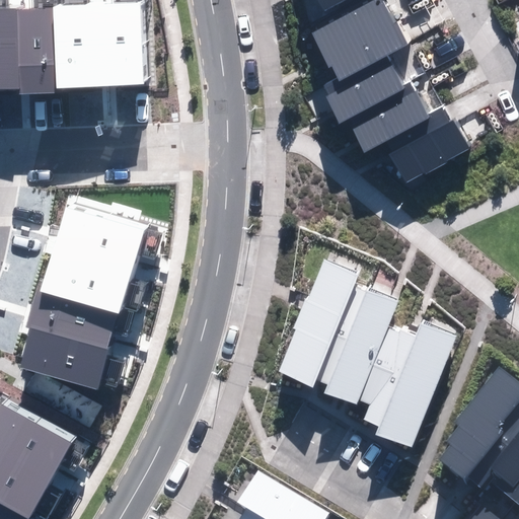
[(370,0),(321,28),(347,72),(389,48),(412,34),(391,0),(370,0)]
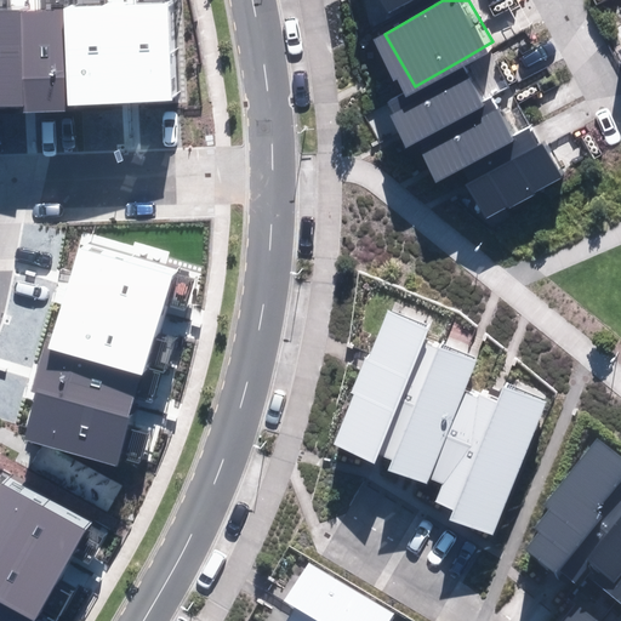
[(67,104),(171,101),(167,4),(0,10),(0,106),(23,104),(23,113),(68,110),(67,104)]
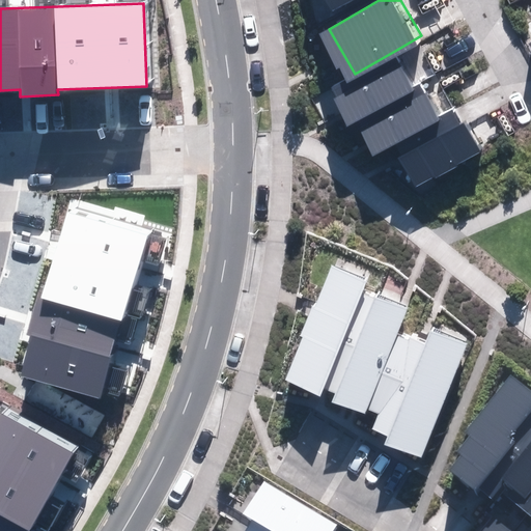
[(398,49),(355,74),(336,84),(355,116),(417,81),(398,49)]
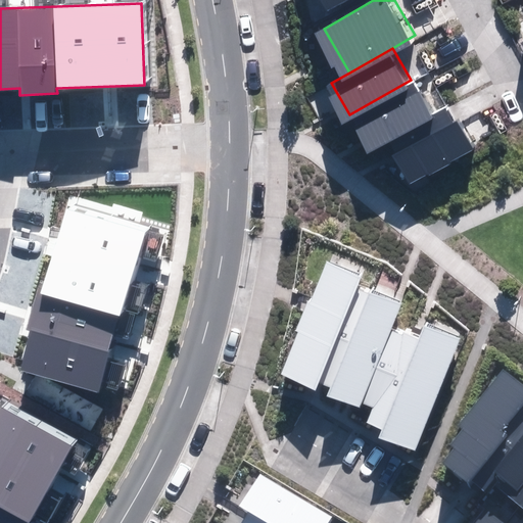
[(419,76),(411,80),(358,110),(376,142),(437,107),(419,76)]
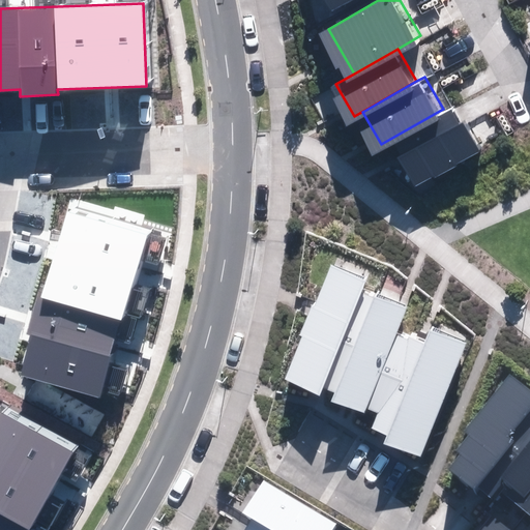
[(482,144),(458,100),(443,109),(398,135),(422,178),(482,144)]
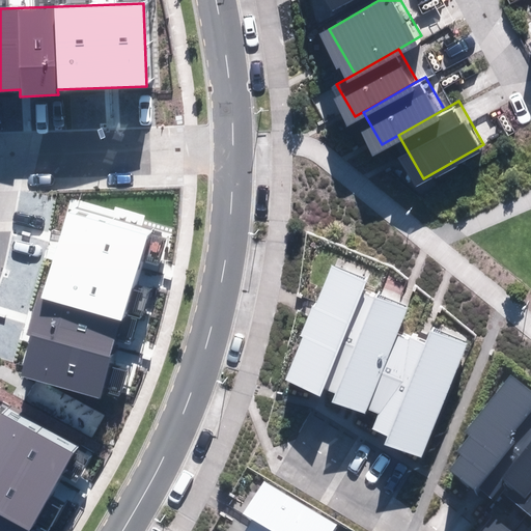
[(20,376),(101,399),(147,235),(66,213),(44,291),(39,290),(27,334),(32,336),(20,376)]
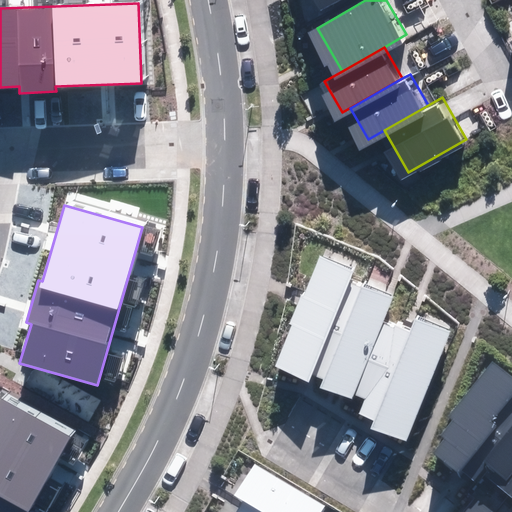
[(371,428),(408,442),(449,332),(415,320),(411,331),(383,321),(392,297),(348,281),(353,268),(318,255),(303,296),(301,296),(290,324),(293,325),(276,369),(309,381),(311,375),(324,380),(320,389),(353,401),(355,394),(365,398),(359,415),(374,420),(371,428)]
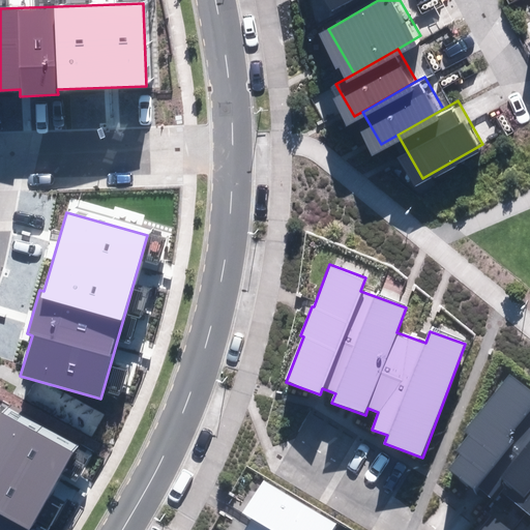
[(529,390),(509,375),(465,429),(472,434),(458,452),(461,455),(449,470),(474,491),(478,486),(493,496),(499,488),(529,512),(529,390)]
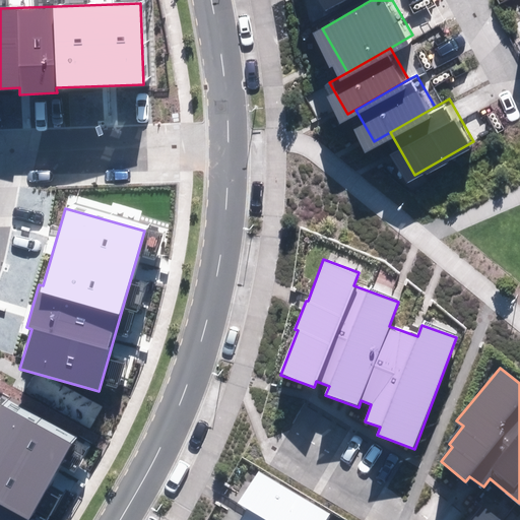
[(0,519),(28,519),(72,444),(1,405),(0,406),(0,519)]
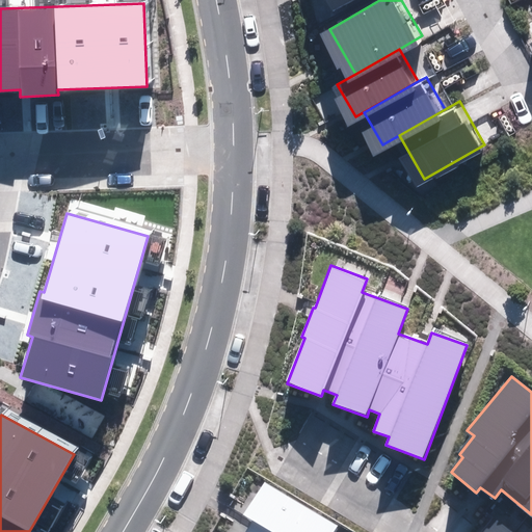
[(334,531),(338,525),(265,482),(244,516),(254,521),(246,531),(334,531)]
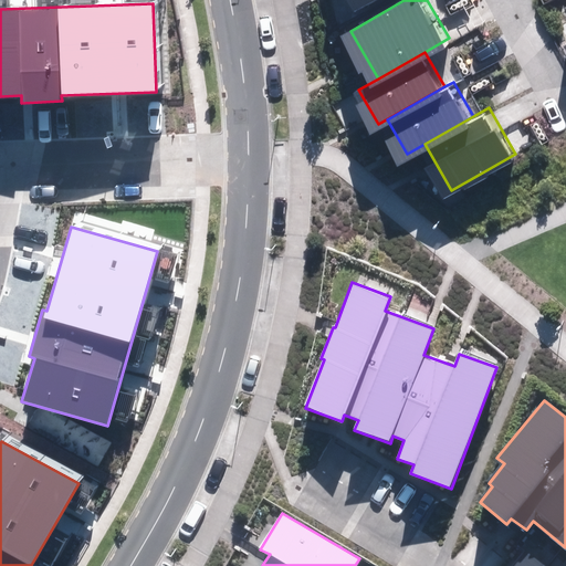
[(511,565),(544,565),(525,551),(511,565)]
